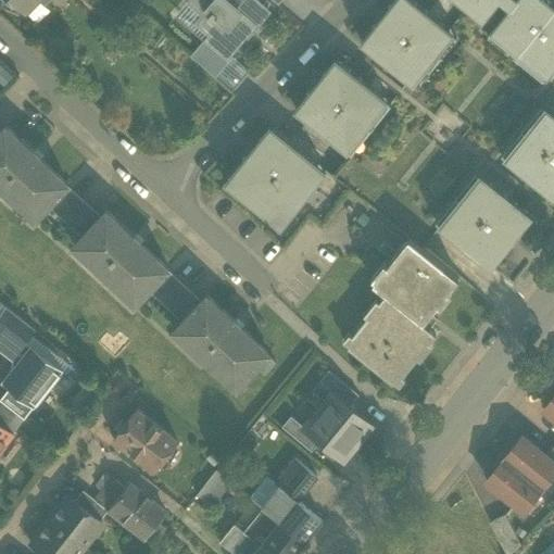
[(5,0),(22,15),(23,14),(35,26),(48,13),(42,9),(50,0),(5,0)]
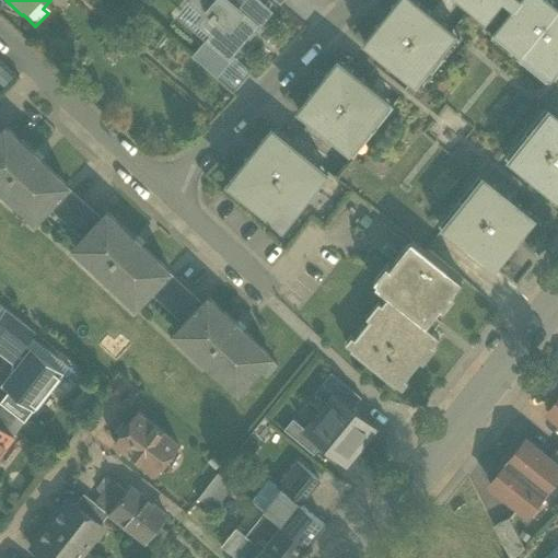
[(267,15),(248,0),(195,0),(189,7),(208,23),(201,31),(211,39),(207,45),(228,62),(230,61),(229,60),(253,31),(254,32),(267,15)]
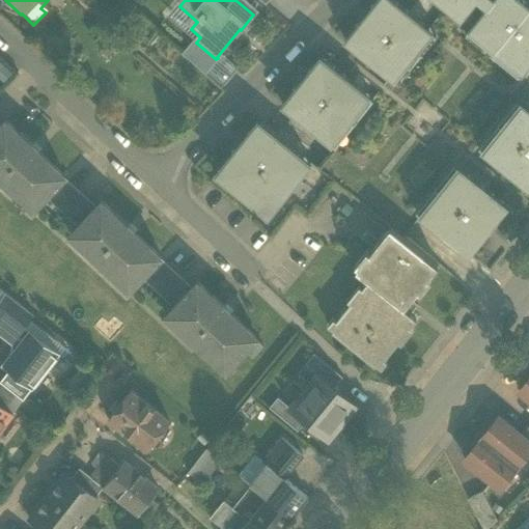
[(385,0),(381,0),(343,47),(397,90),(437,42),(385,0)]
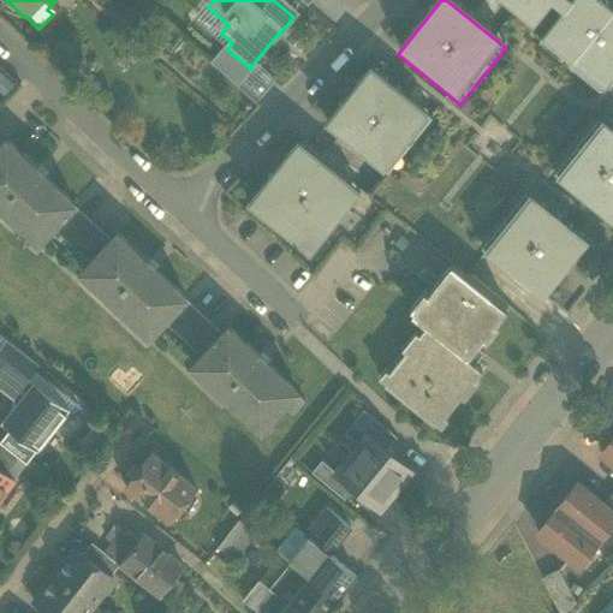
[(493,0),(531,31),(558,0),(493,0)]
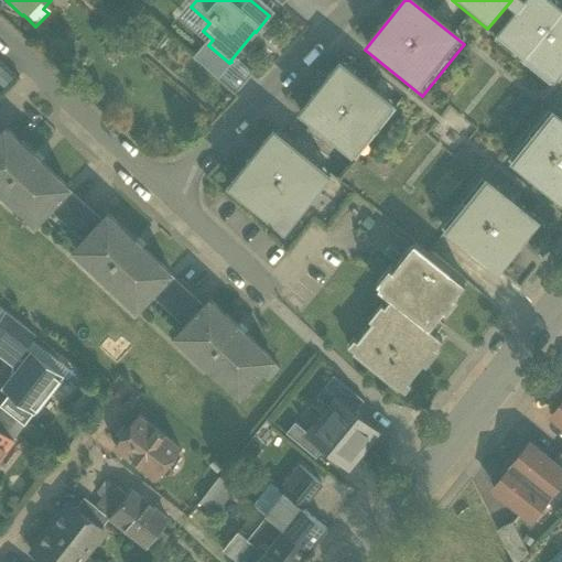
[(561,13),(544,0),(528,0),(496,40),(554,86),(561,77),(561,13)]
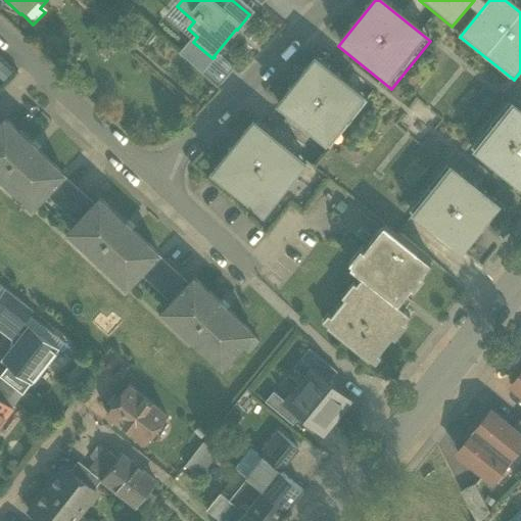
[(209,62),(190,45),(180,57),(199,75),(209,62)]
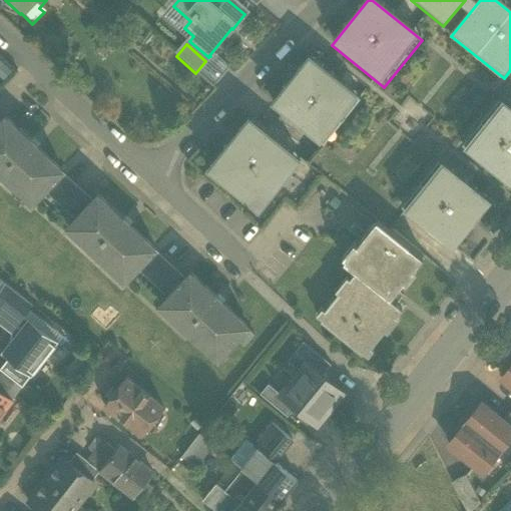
[(309,61),(272,108),(324,149),(362,102),(309,61)]
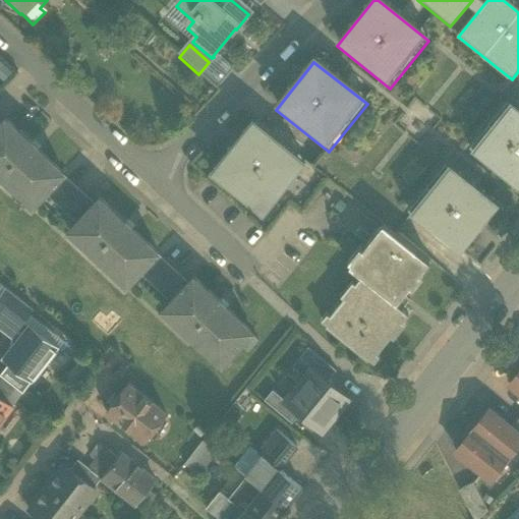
[(460,151),(518,199),(518,197),(518,105),(507,96),(460,151)]
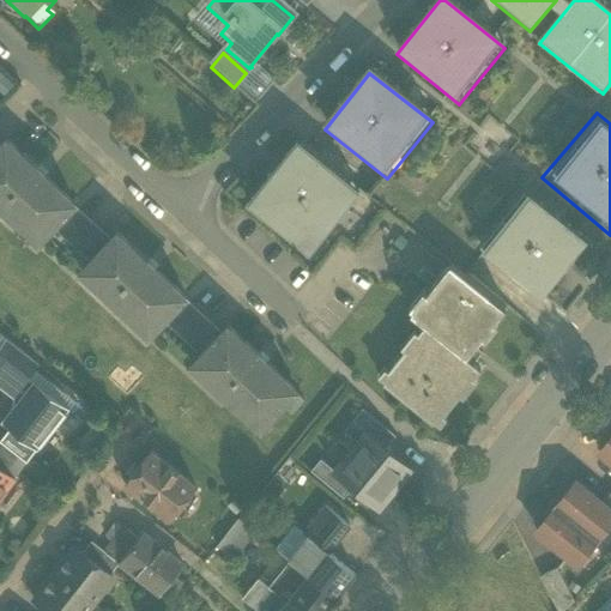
[(0,211),(36,244),(73,206),(4,141),(0,145),(0,211)]
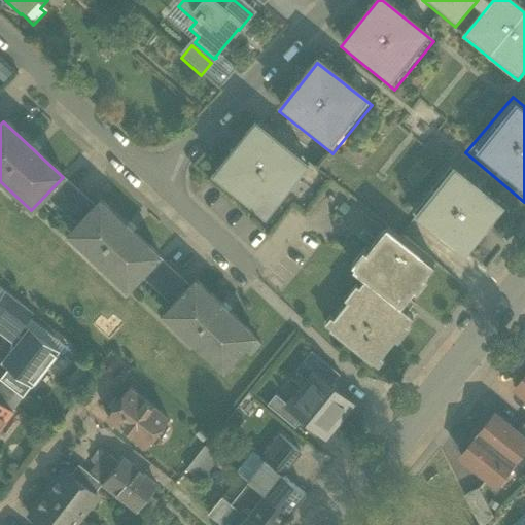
[(255,125),(212,175),(266,220),(309,170),(255,125)]
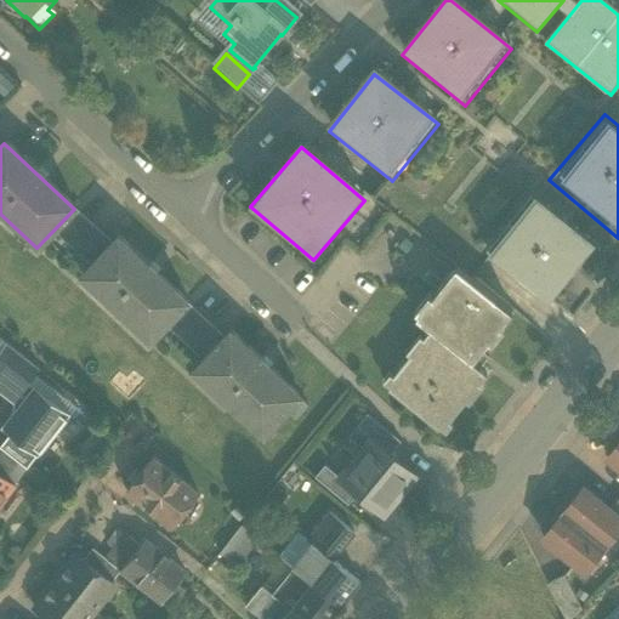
[(487,255),(550,305),(594,250),(531,199),(487,255)]
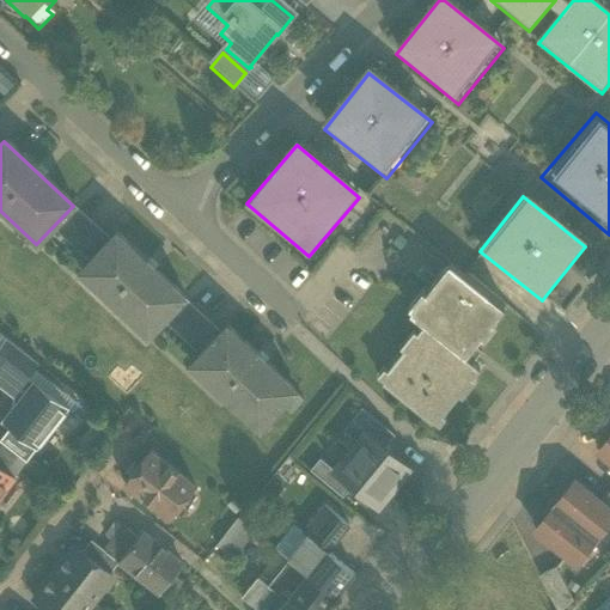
[(108,242),(77,213),(56,236),(86,264),(108,242)]
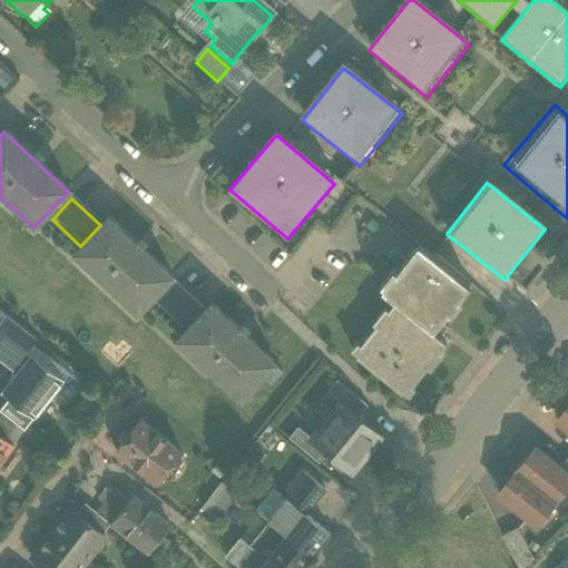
[(170,277),(106,218),(100,225),(80,246),(72,254),(137,314),(170,277)]
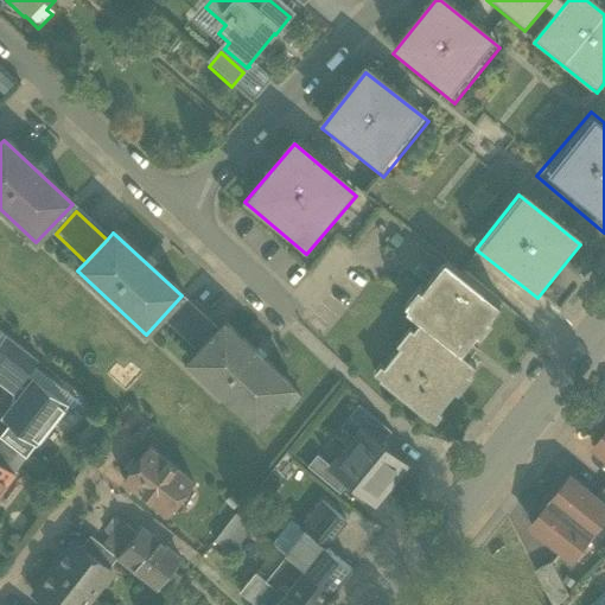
[(443,263),(403,312),(419,324),(382,369),(386,373),(379,381),(425,419),(432,411),(435,413),(472,368),(458,357),(498,307),(482,294),(443,263)]
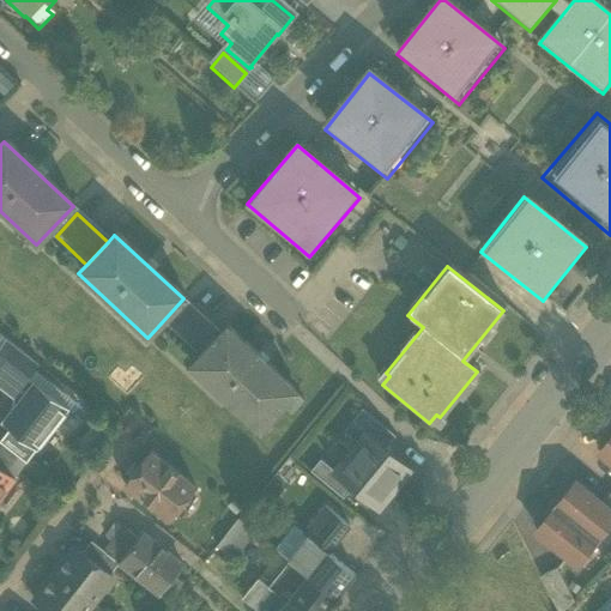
[(218,334),(189,307),(167,330),(197,358),(218,334)]
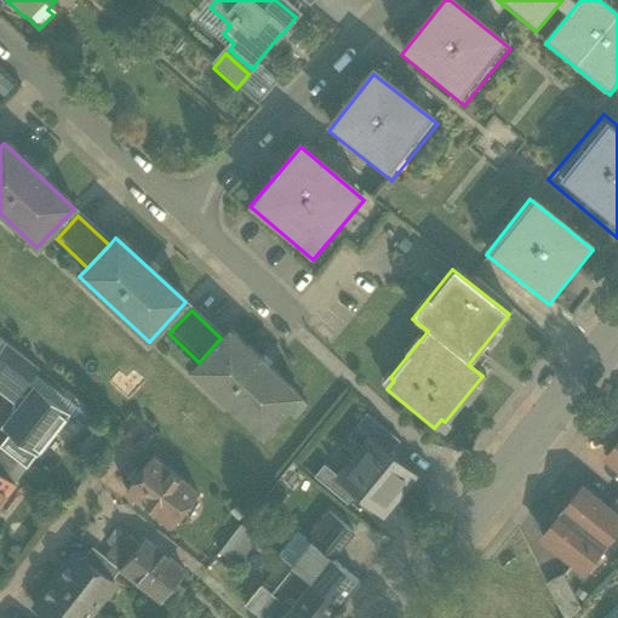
[(297,396),(228,331),(221,338),(199,362),(190,371),(259,436),(282,412),(296,398),(297,396)]
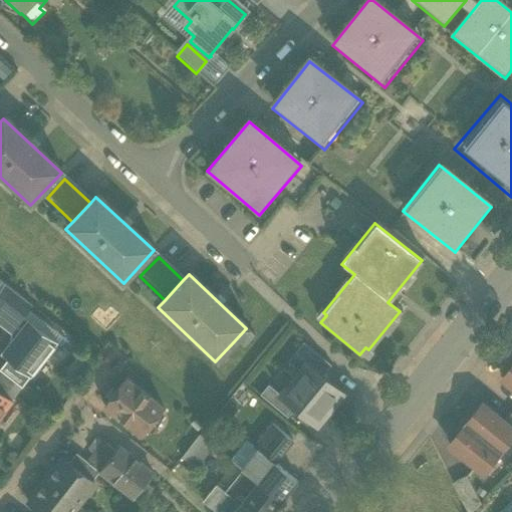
[(0,303),(9,292),(0,284),(0,303)]
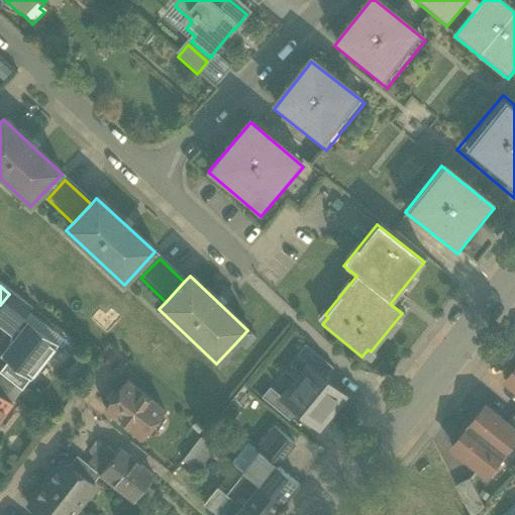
[(9,294),(0,305),(0,330),(9,337),(22,320),(30,310),(9,294)]
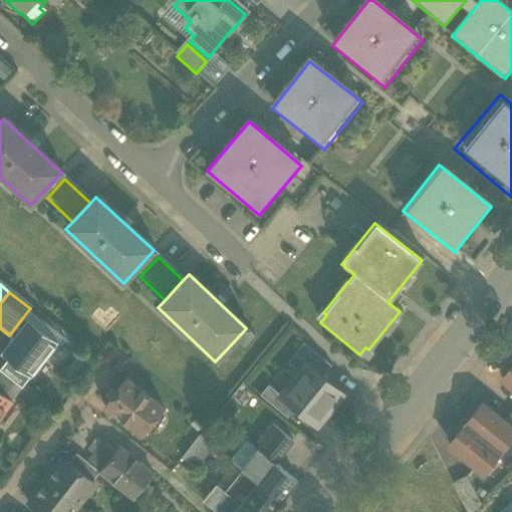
[(56,344),(26,320),(26,321),(22,318),(9,335),(8,343),(0,354),(0,356),(6,361),(28,378),(29,379),(56,344)]
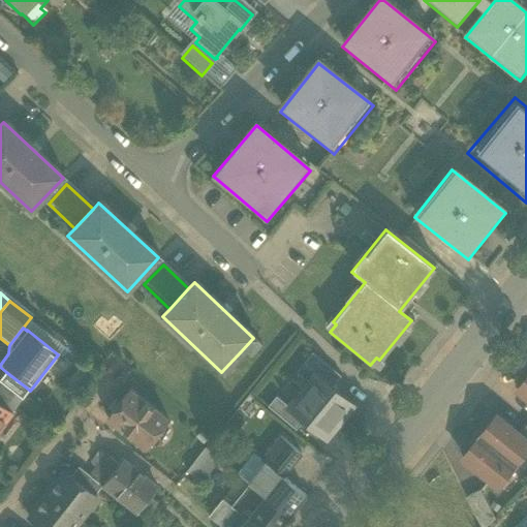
[(252,339),(241,351),(249,359),(260,347),(252,339)]
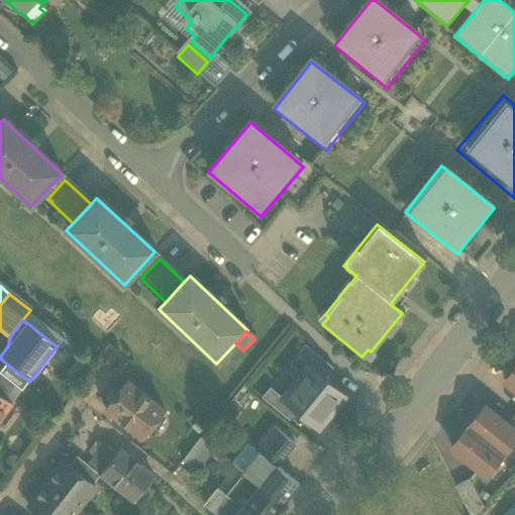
[(307,366),(323,379),(331,370),(303,346),(295,356),(306,367),(307,366)]
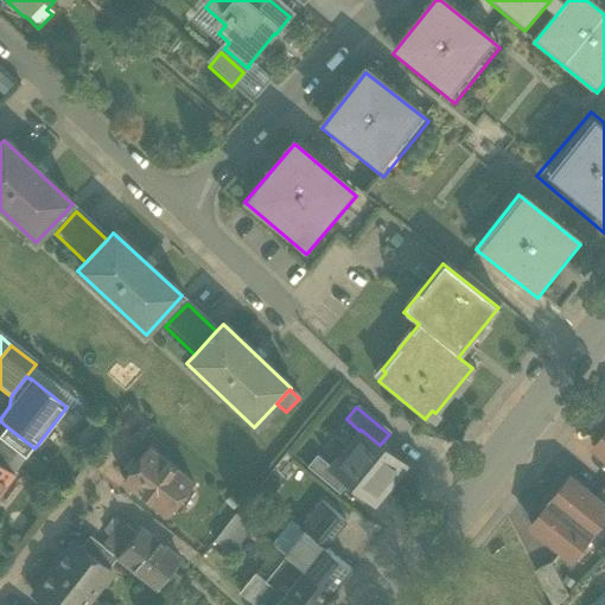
[(33,447),(7,427),(0,435),(0,440),(17,453),(24,459),(33,447)]
